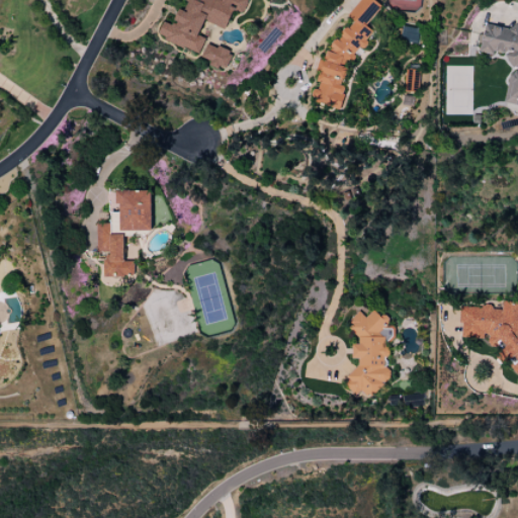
[(186,0),(187,0),(183,10),(178,8),(171,25),(163,22),(157,36),(199,54),(205,38),(198,35),(203,21),(225,29),(233,10),(242,13),(247,0),(186,0)]
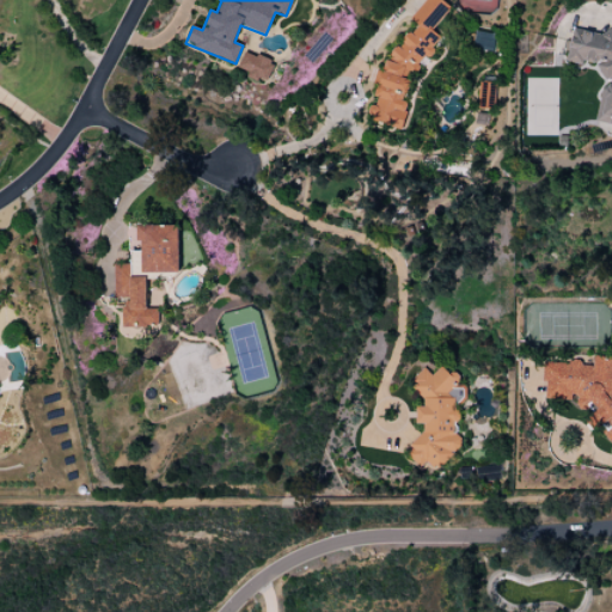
[(403,129),(408,104),(401,98),(409,89),(410,81),(407,78),(424,55),(430,56),(434,43),(439,36),(432,31),(451,6),(441,0),(424,0),(414,14),(412,22),(415,24),(380,72),(372,108),(368,112),(368,115),(381,124),(403,129)]
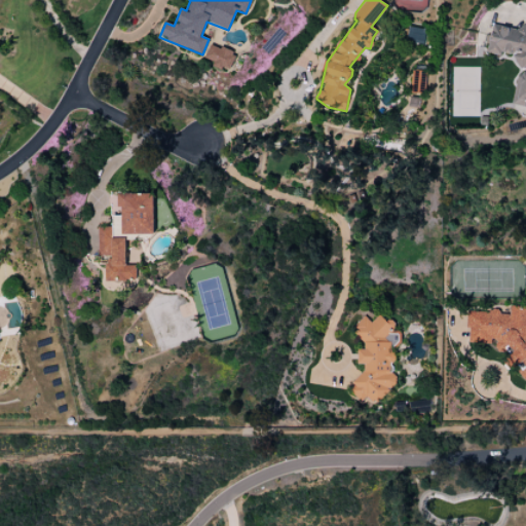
[(487,51),(516,55),(514,67),(519,68),(513,105),(525,107),(525,29),(491,24),(487,51)]
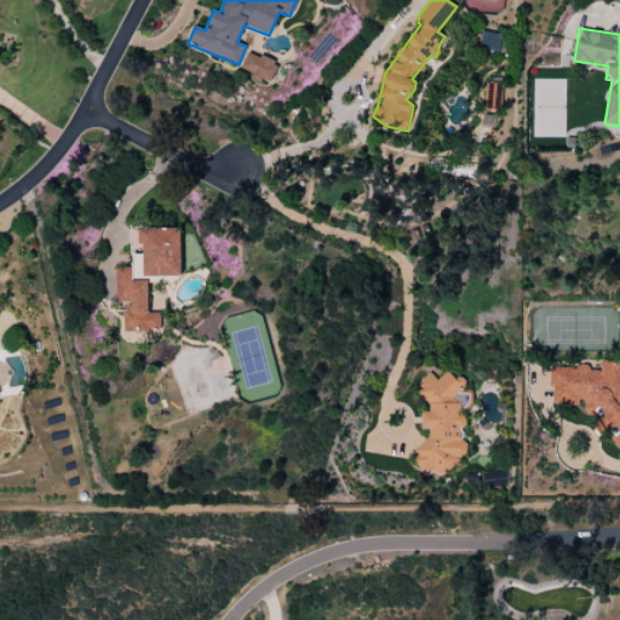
[(499,51),(500,33),(478,33),(478,51),(499,51)]
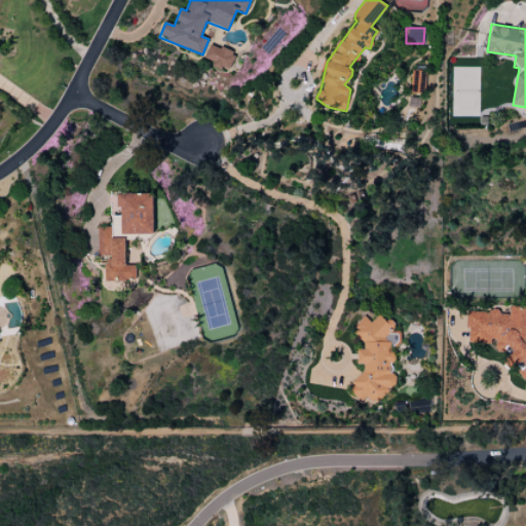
[(230,71),(236,53),(210,44),(204,59),(214,62),(213,65),(230,71)]
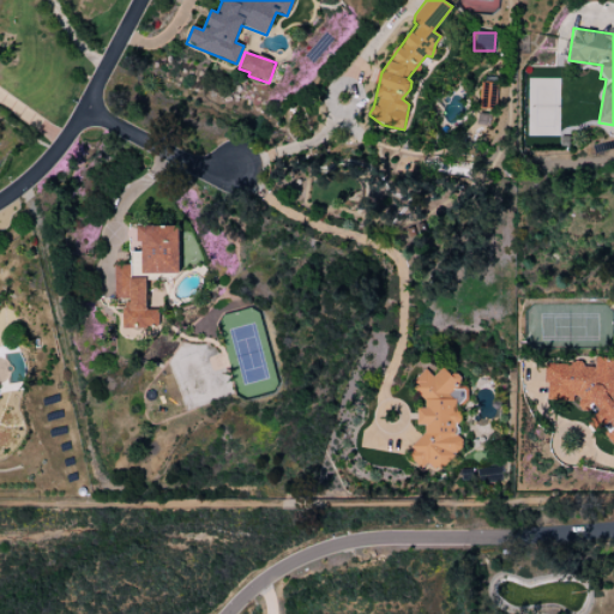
[(179,226),(139,226),(139,252),(131,252),(131,265),(114,265),(114,300),(122,300),(122,327),(160,327),(158,309),(148,309),(146,274),(179,274),(179,226)]
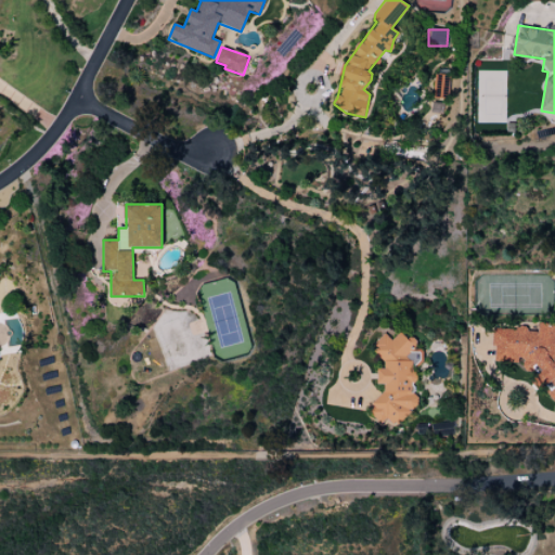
[(491,330),(494,363),(521,361),(521,370),(534,369),(537,389),(549,388),(550,400),(554,399),(554,323),(538,325),(539,332),(528,332),(527,326),(491,330)]
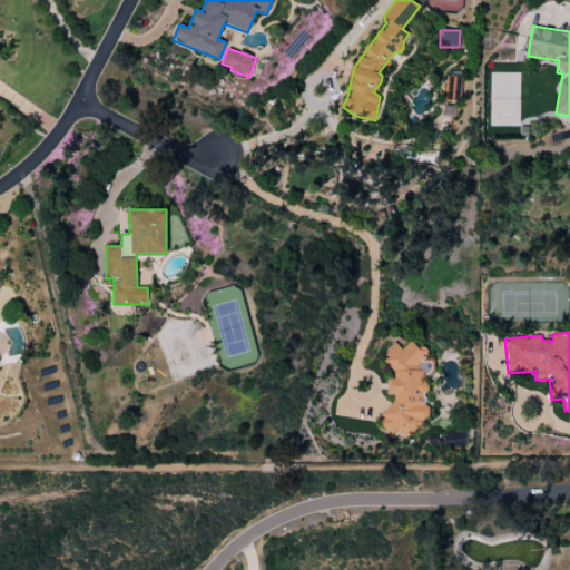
[(426,416),(425,393),(431,386),(423,381),(423,371),(418,371),(416,366),(429,352),(423,347),(418,347),(410,341),(402,350),(394,342),(383,354),(384,362),(396,373),(387,383),(387,395),(393,395),(394,401),(381,415),(382,426),(389,432),(399,431),(406,439),(426,416)]
